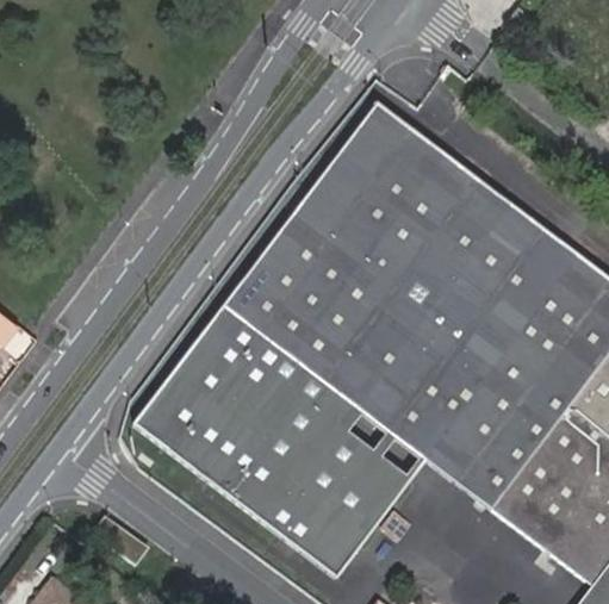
[(608,274),(378,100),(134,421),(336,574),(409,479),(325,415),(343,392),(427,456),(595,584),(608,565),(608,274)]
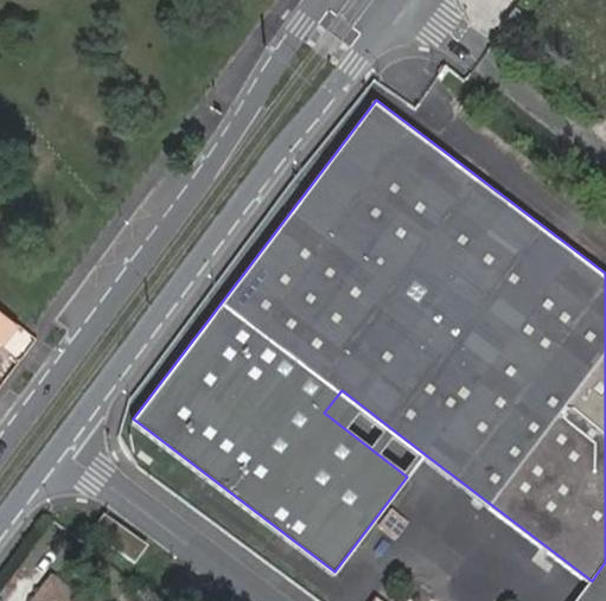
[(0,333),(5,337),(19,318),(0,302),(0,333)]
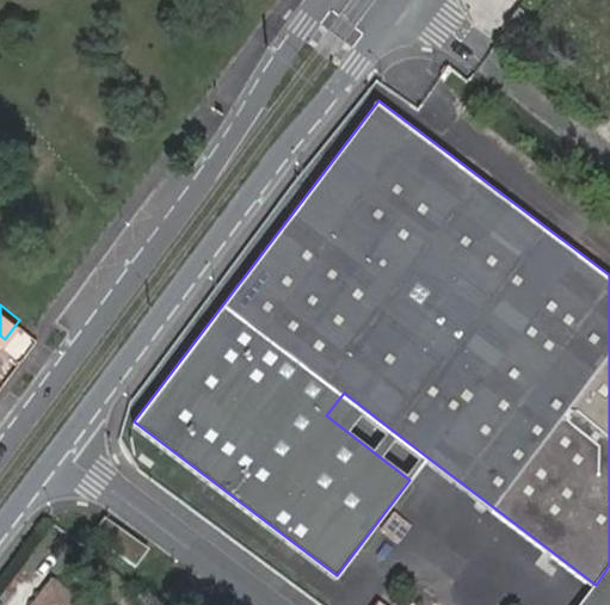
[(326,415),(410,480),(427,457),(344,393),(326,415)]
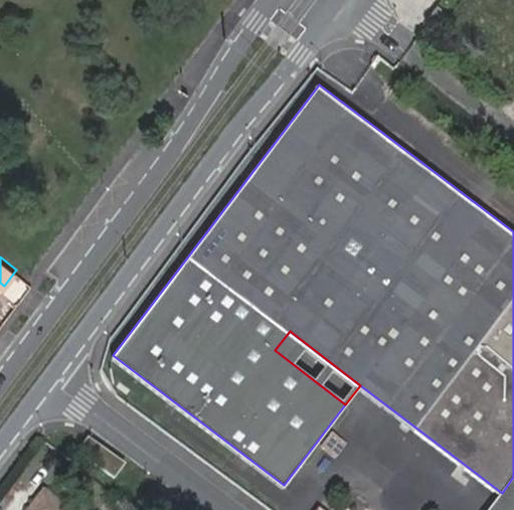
[(329,428),(320,445),(336,454),(346,437),(329,428)]
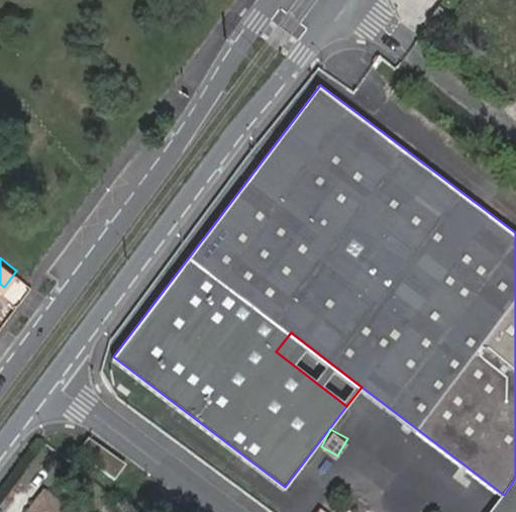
[(111,476),(121,462),(87,435),(76,448),(111,476)]
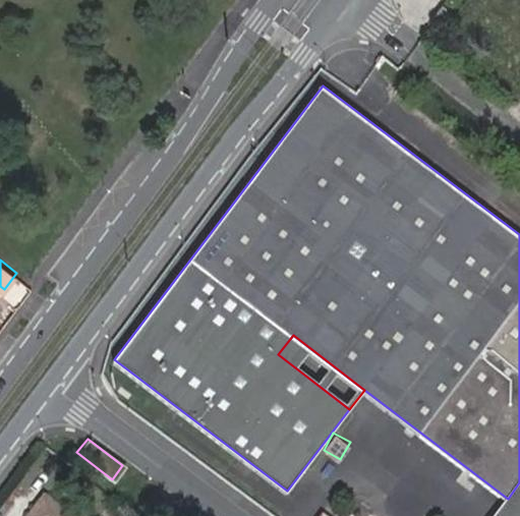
[(519,482),(508,499),(494,515),(519,515),(519,482)]
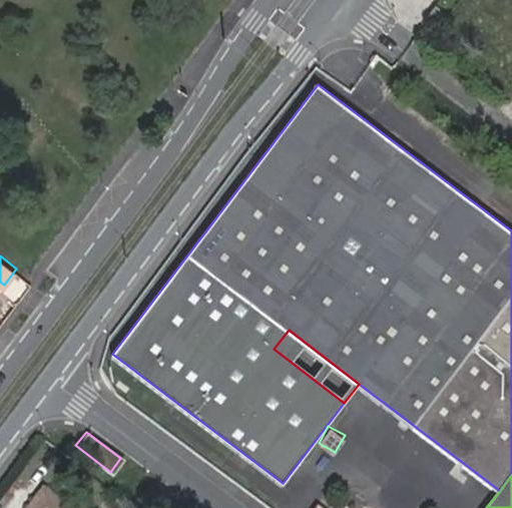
[(67,507),(70,504),(42,483),(24,507),(25,507),(67,507)]
